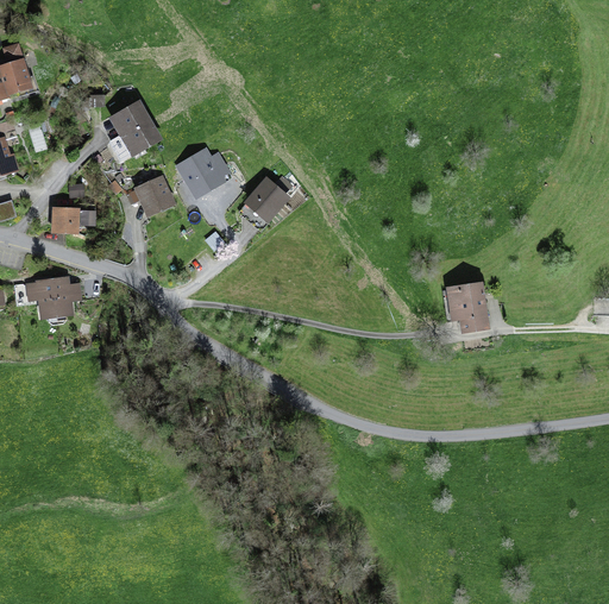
[(0,64),(7,90),(31,83),(19,43),(6,46),(11,61),(0,63),(0,64)]
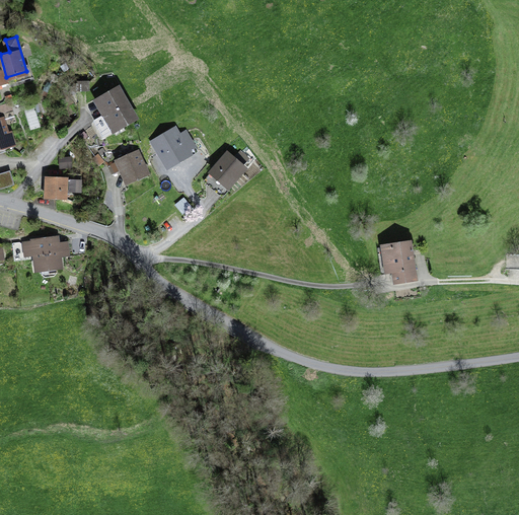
[(96,97),(115,130),(137,118),(119,85),(96,97)]
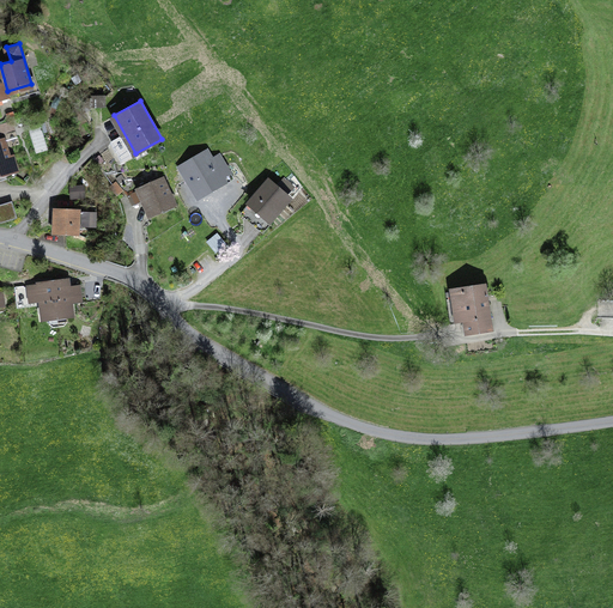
[(0,172),(17,168),(13,153),(10,153),(4,137),(0,137),(0,172)]
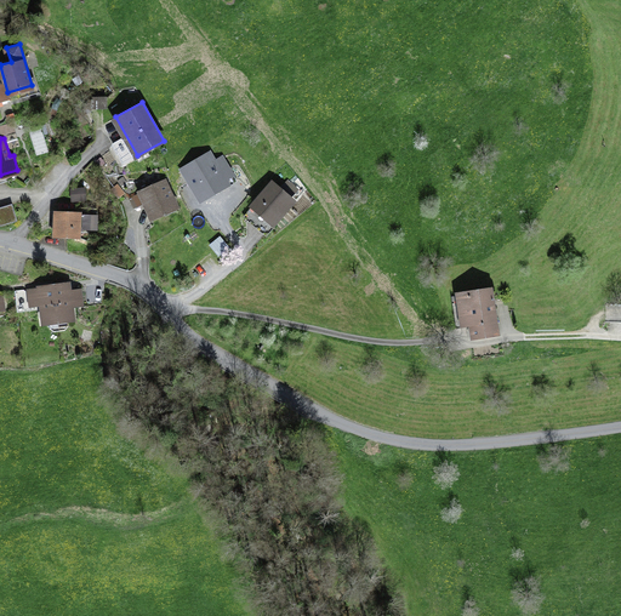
[(209,150),(182,166),(200,199),(235,178),(221,154),(214,159),(209,150)]
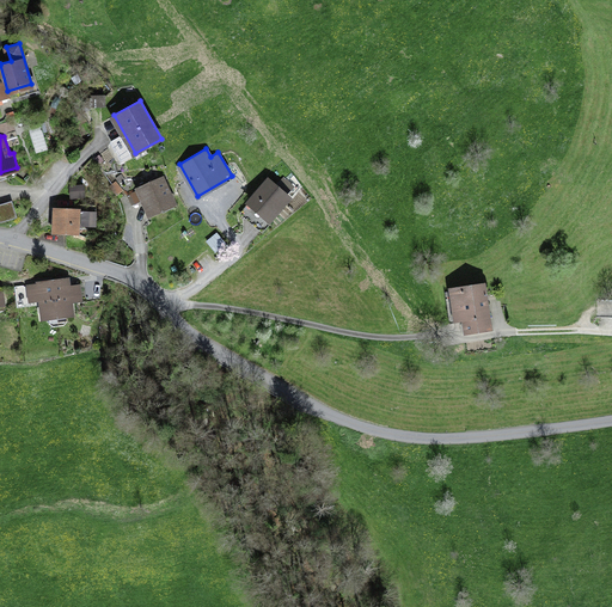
[(294,184),(285,173),(277,181),(287,191),(294,184)]
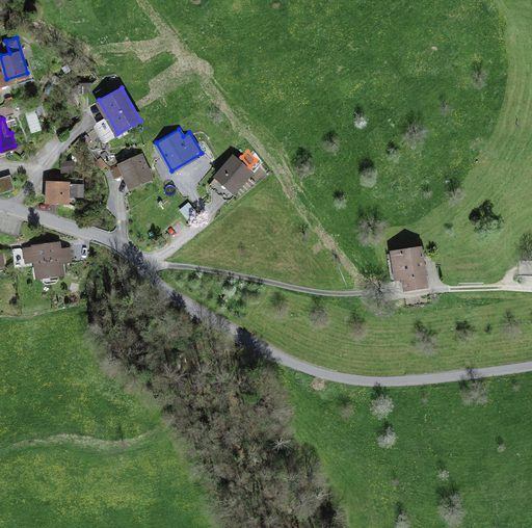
[(140,153),(121,162),(134,188),(154,178),(140,153)]
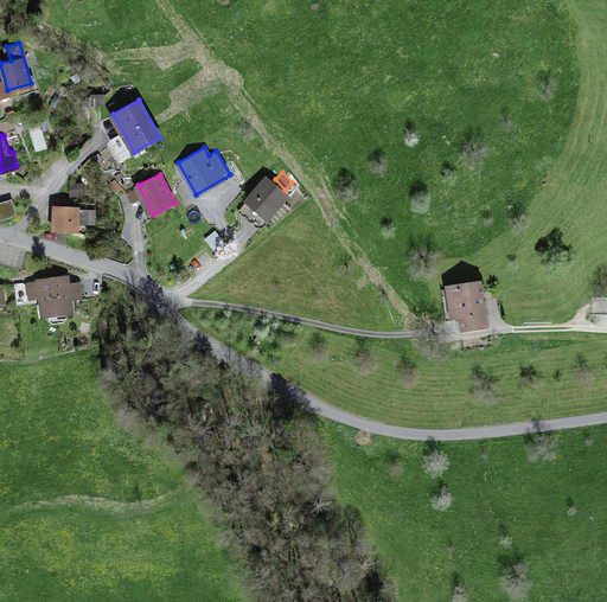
[(267,178),(243,206),(263,223),(287,194),(267,178)]
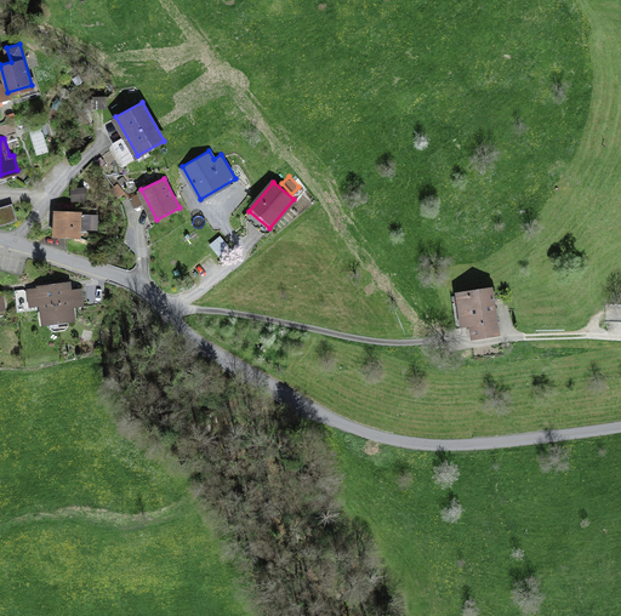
[(0,201),(0,217),(0,220),(17,215),(12,198),(0,201)]
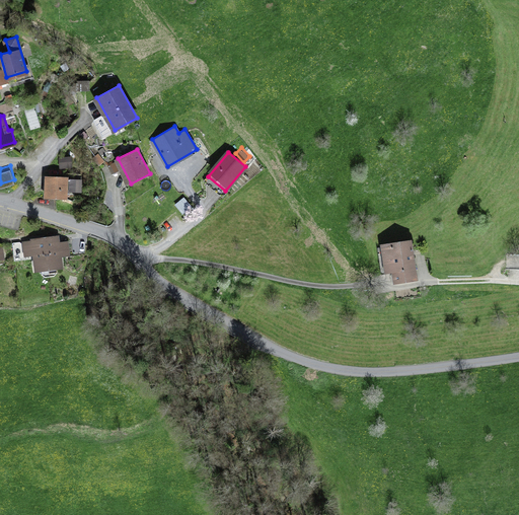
[(82,187),(82,173),(70,173),(69,187),(82,187)]
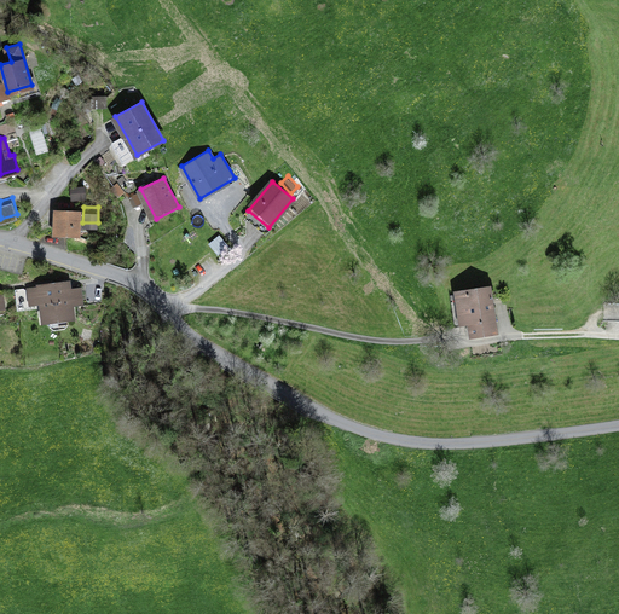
[(55,210),(53,233),(80,233),(81,210),(55,210)]
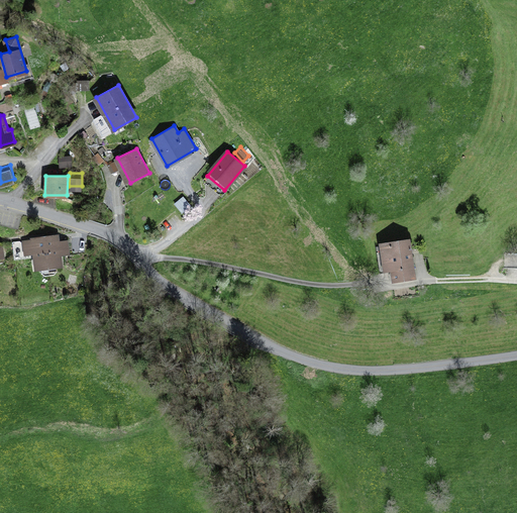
[(58,233),(44,235),(48,265),(62,264),(60,251),(67,250),(65,239),(59,240),(58,233)]
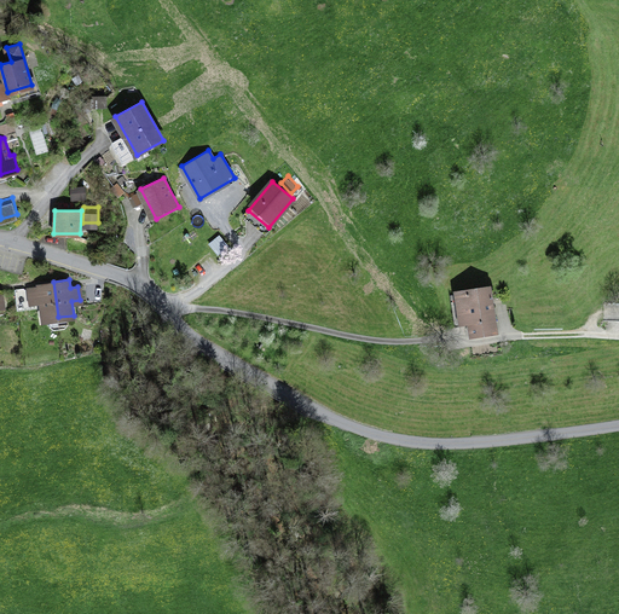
[(53,282),(39,283),(39,285),(30,287),(32,302),(40,301),(42,319),(58,317),(53,282)]
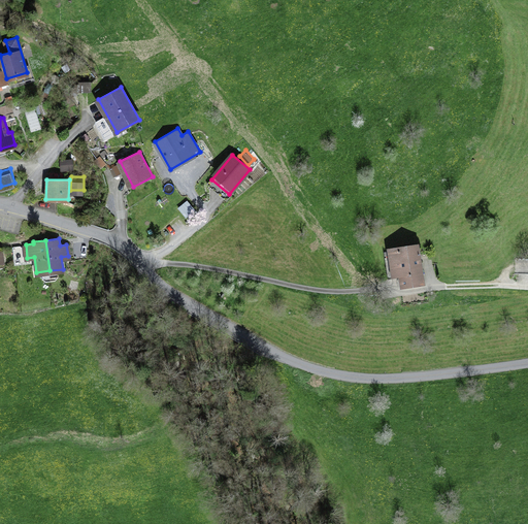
[(417,244),(389,249),(393,276),(400,275),(402,287),(423,284),(417,244)]
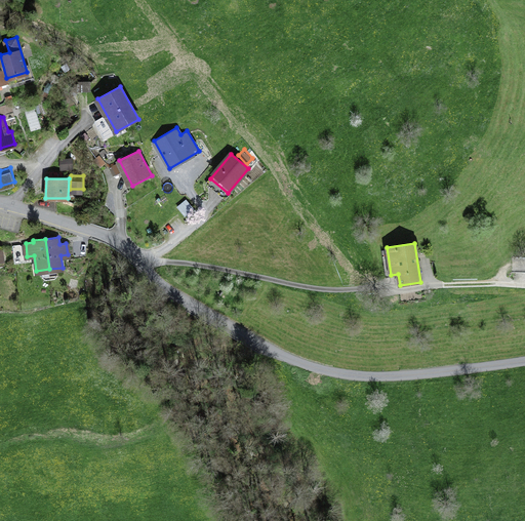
All buildings are outlined.
